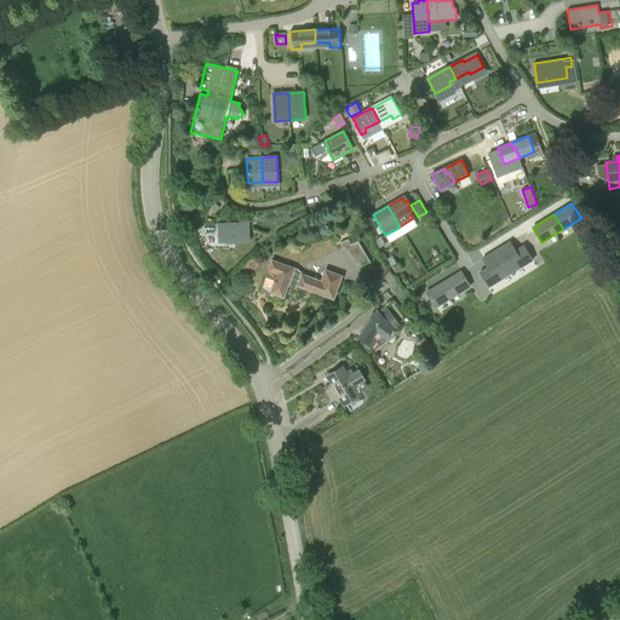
[(250,224),(218,224),(219,246),(251,245),(250,224)]
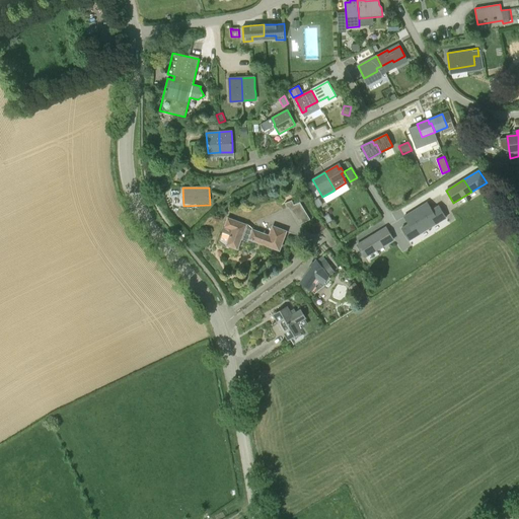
[(318,198),(313,201),(317,208),(322,205),(318,198)]
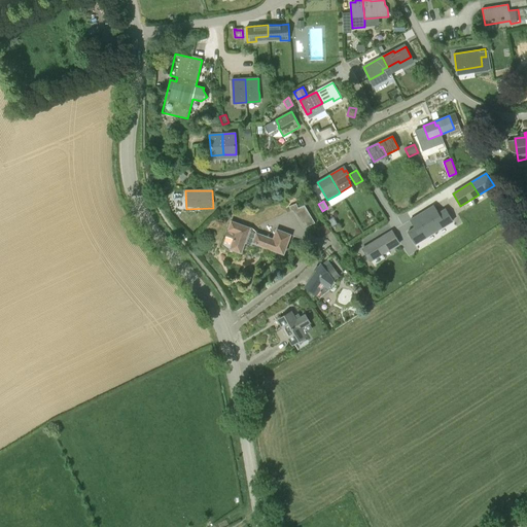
[(297,207),(295,203),(288,206),(291,211),(292,211),(304,229),(314,222),(304,205),(297,207)]
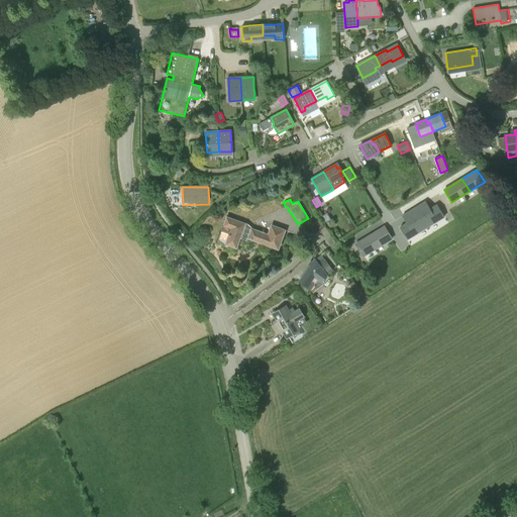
[(425,202),(414,209),(421,221),(433,214),(425,202)]
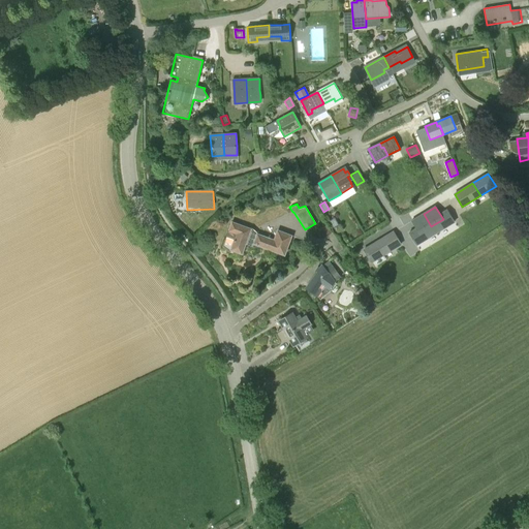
[(418,234),(431,226),(424,214),(411,221),(418,234)]
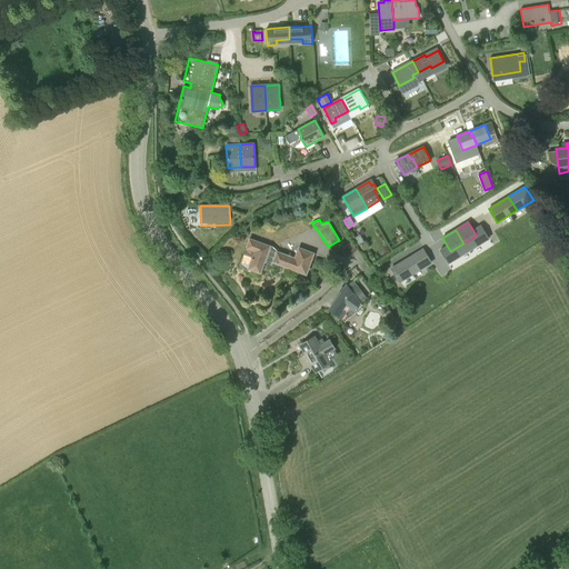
[(363,242),(365,241),(360,233),(355,238),(359,245),(363,242)]
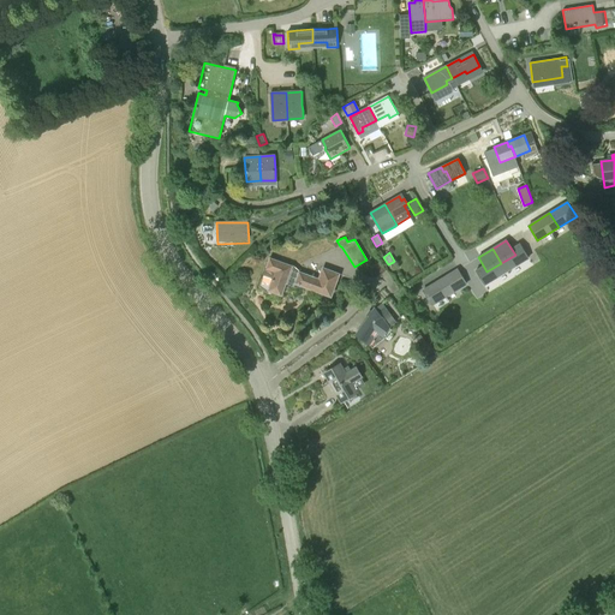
[(318,280),(291,269),(292,266),(270,258),(264,275),(273,279),(269,291),(281,294),(287,280),(330,296),(339,274),(323,268),(318,280)]
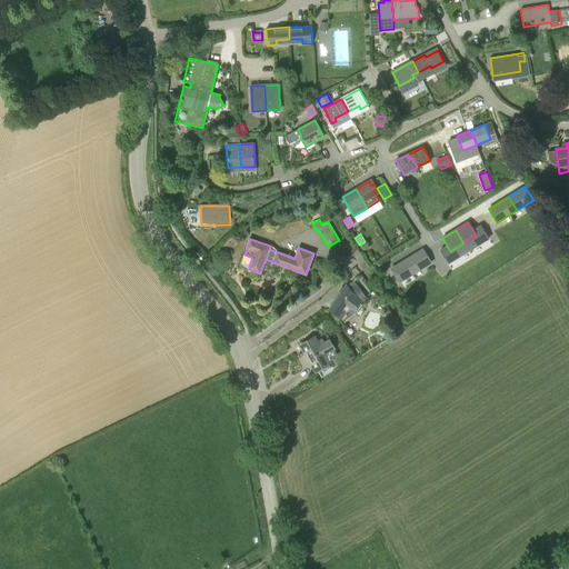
[(343,248),(350,253),(356,247),(349,241),(343,248)]
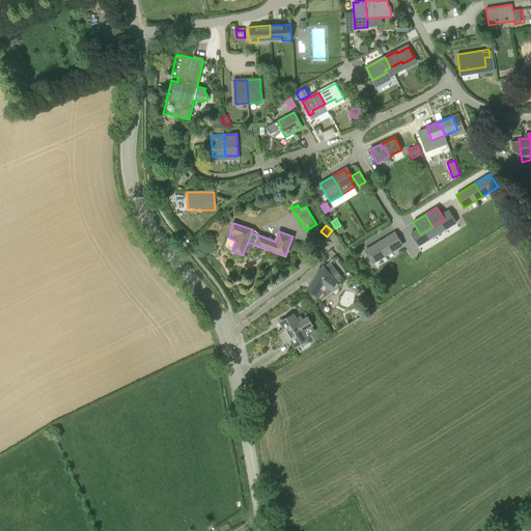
[(378,243),(385,255),(402,245),(395,232),(378,243)]
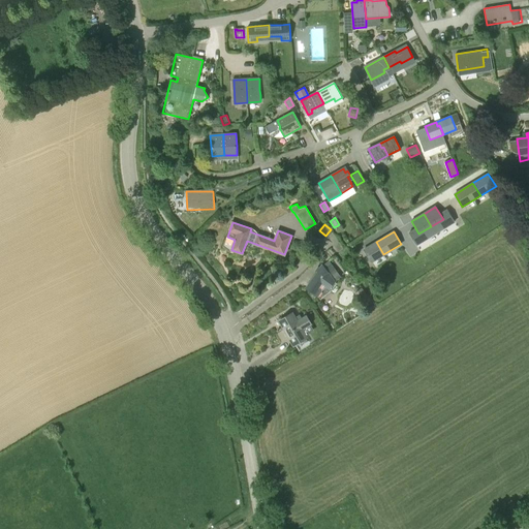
[(383,254),(376,242),(364,249),(372,261),(383,254)]
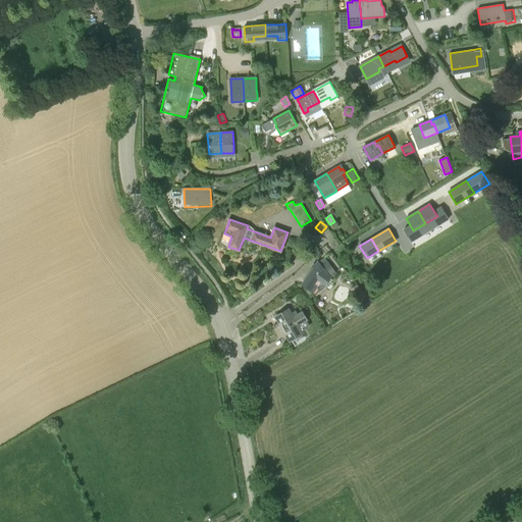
[(325,283),(330,277),(336,272),(324,257),(318,262),(302,284),(313,292),(324,283),(325,283)]
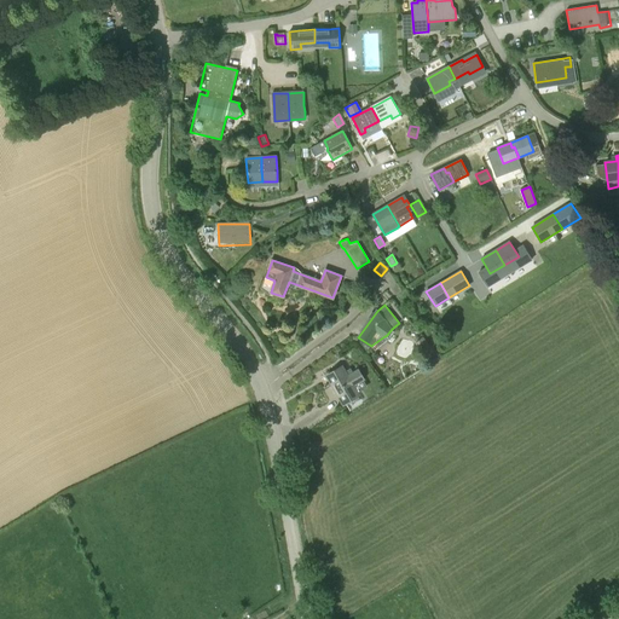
[(423,352),(431,346),(423,336),(415,343),(423,352)]
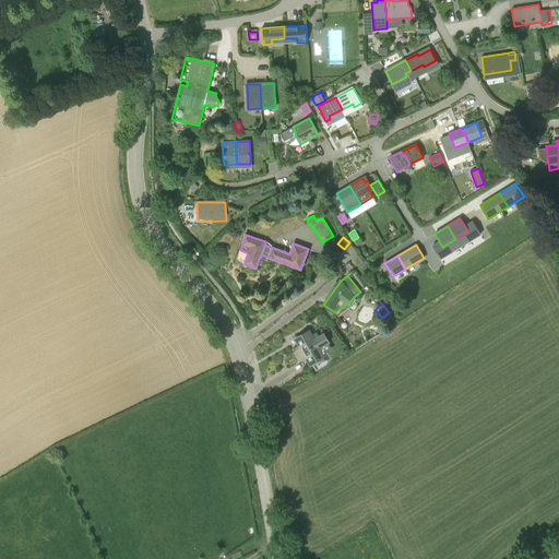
[(311,335),(309,331),(295,339),(310,365),(324,357),(319,347),(328,342),(324,334),(319,337),(317,332),(311,335)]
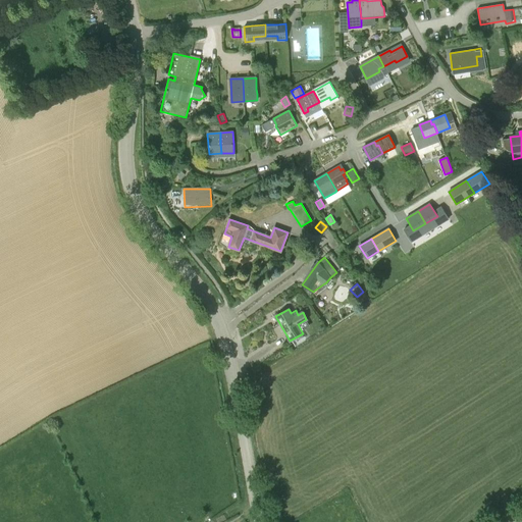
[(304,328),(312,325),(309,319),(302,323),(304,328)]
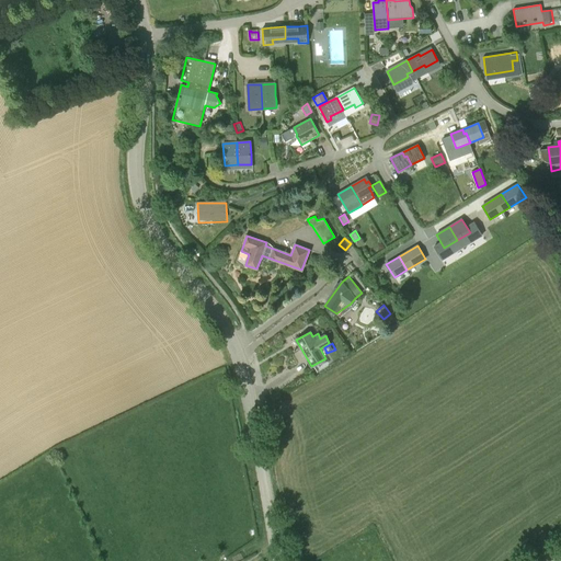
All buildings are outlined.
